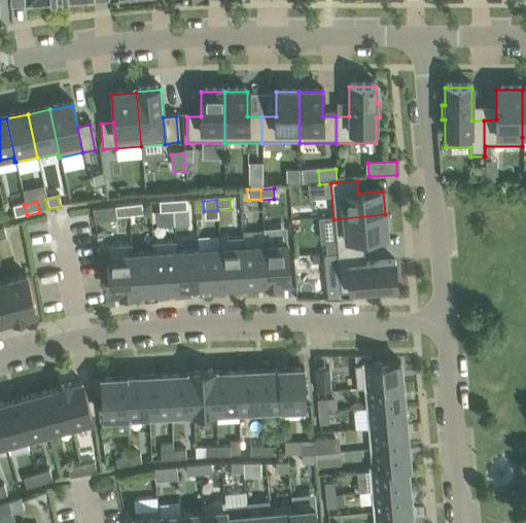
[(185,202),(172,203),(173,213),(186,212),(185,202)]
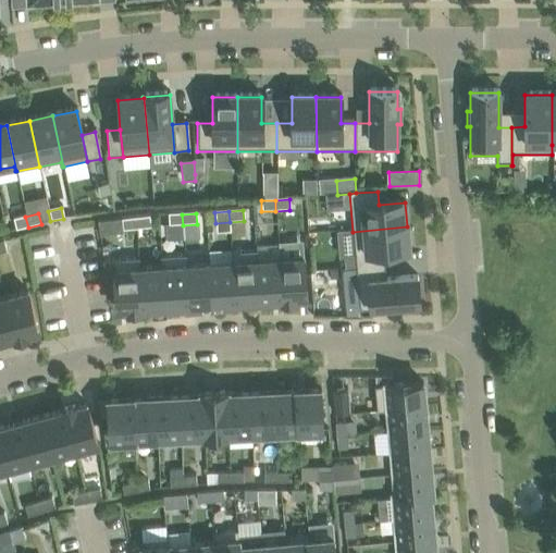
[(183,225),(182,214),(168,214),(169,226),(183,225)]
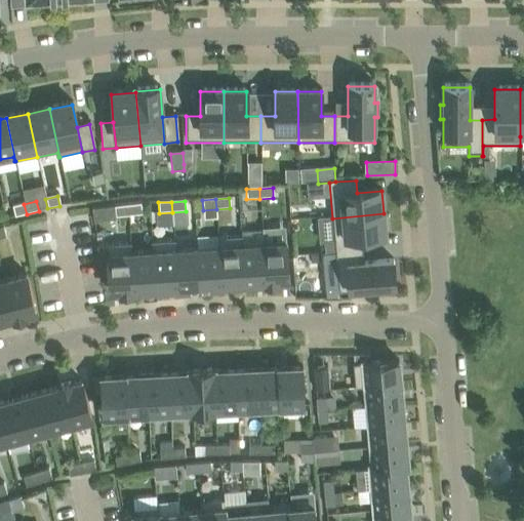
[(27,214),(24,204),(12,207),(14,217),(27,214)]
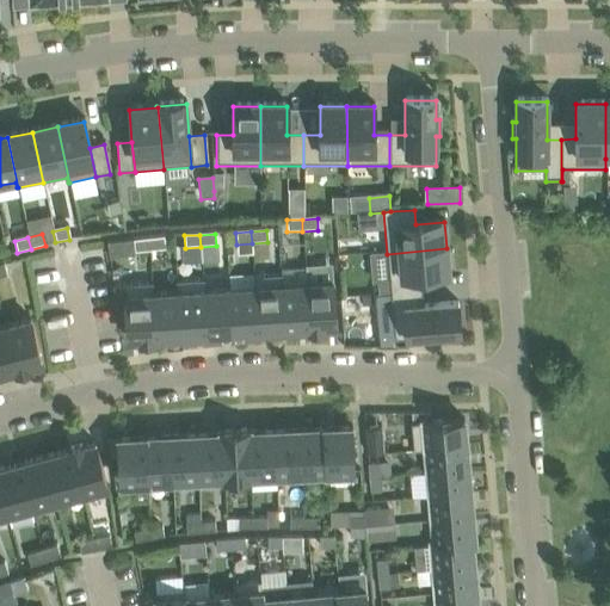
[(164,237),(148,240),(149,252),(165,251),(164,237)]
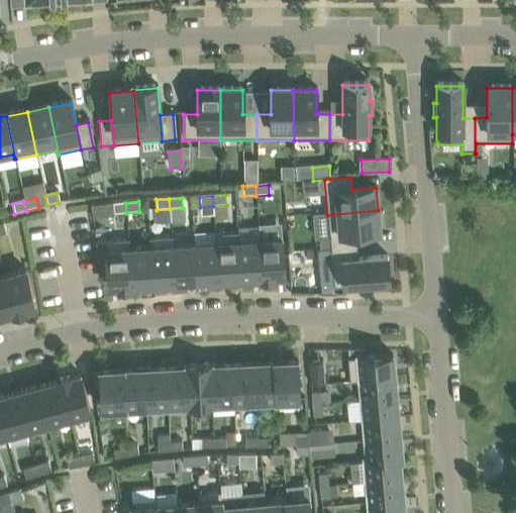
[(126,213),(125,203),(112,205),(113,215),(126,213)]
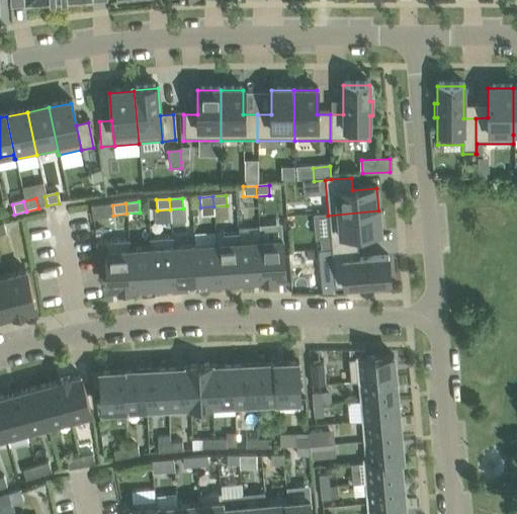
[(328,216),(331,251),(357,248),(356,236),(380,234),(379,229),(384,229),(382,215),(378,215),(378,210),(328,216)]
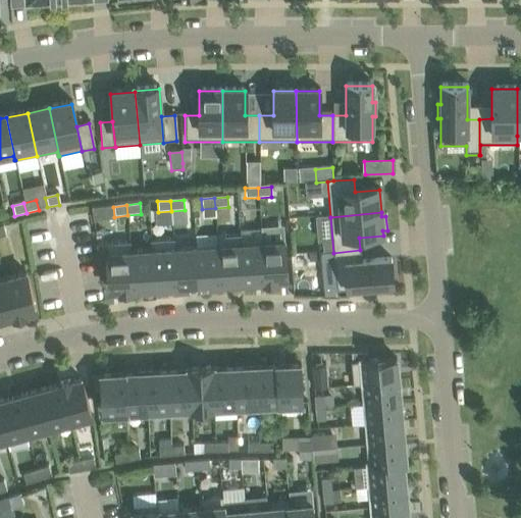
[(221,286),(242,285),(240,247),(241,247),(240,237),(216,239),(216,248),(217,248),(220,286),(221,286)]
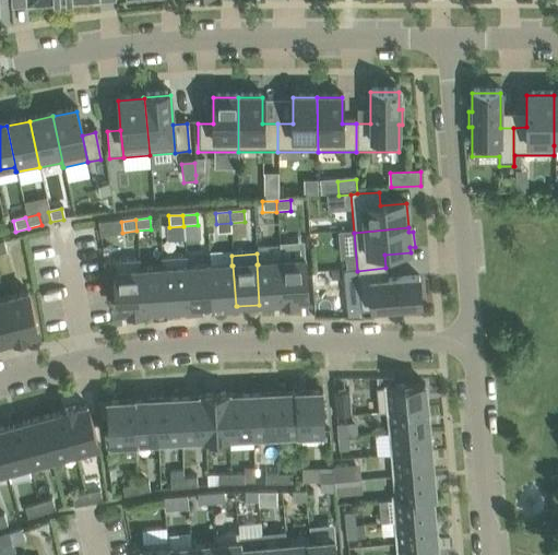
[(165,310),(188,309),(189,309),(186,269),(187,269),(187,258),(161,260),(162,270),(163,270),(165,310)]
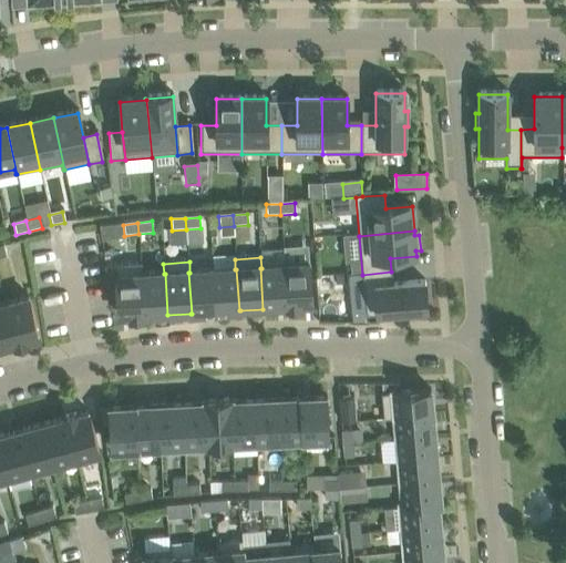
[(142,276),(141,265),(104,267),(111,296),(117,296),(119,318),(129,317),(129,319),(144,318),(144,316),(143,316),(141,276),(142,276)]
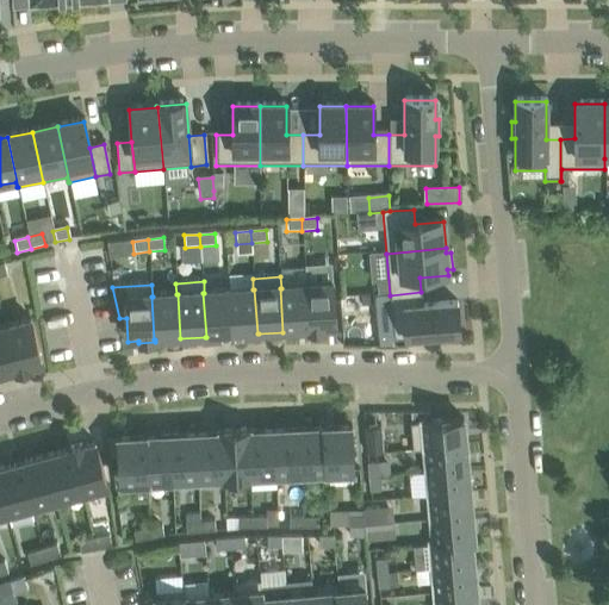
[(333,285),(305,287),(309,330),(308,330),(308,332),(324,331),(324,329),(335,329),(333,285)]
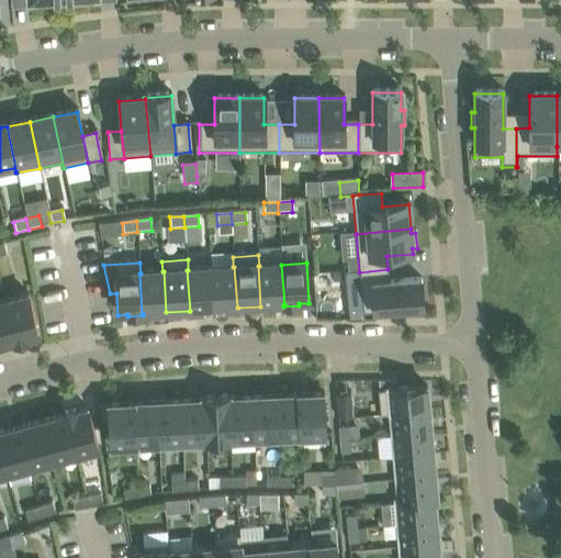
[(284,304),(281,265),(259,266),(258,266),(260,307),(283,304),(284,304)]
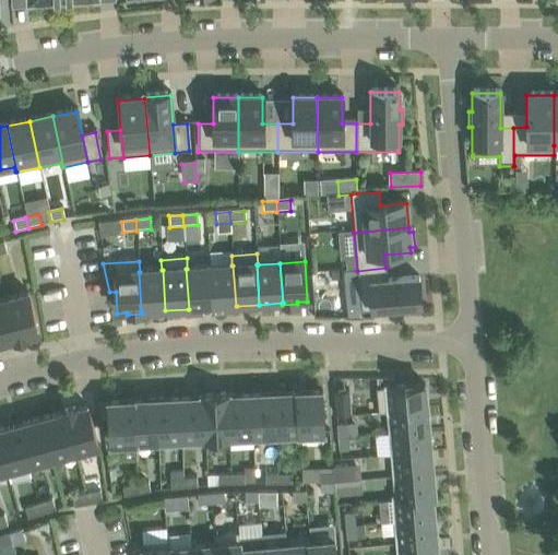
[(233,266),(232,266),(210,268),(212,309),(236,308),(237,308),(237,306),(236,306),(233,266)]
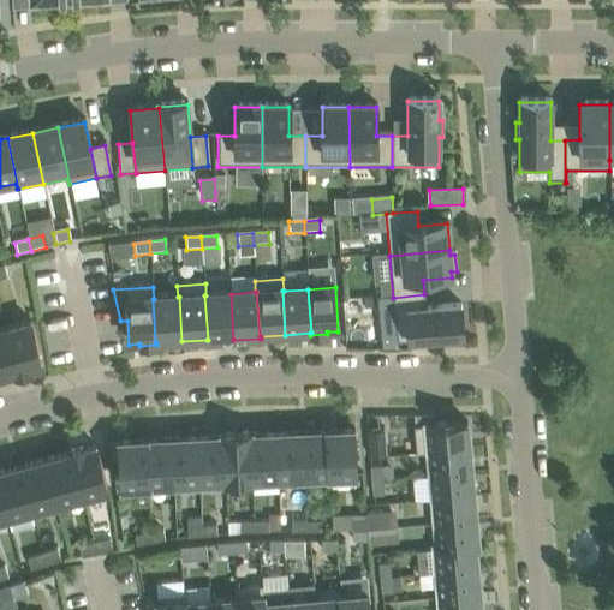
[(207,342),(233,340),(231,294),(206,295),(204,295),(208,340),(207,340),(207,342)]
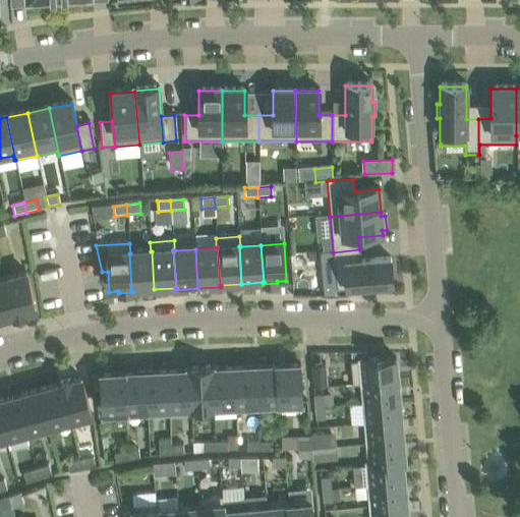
[(359,249),(333,252),(337,291),(392,286),(390,260),(360,263),(359,249)]
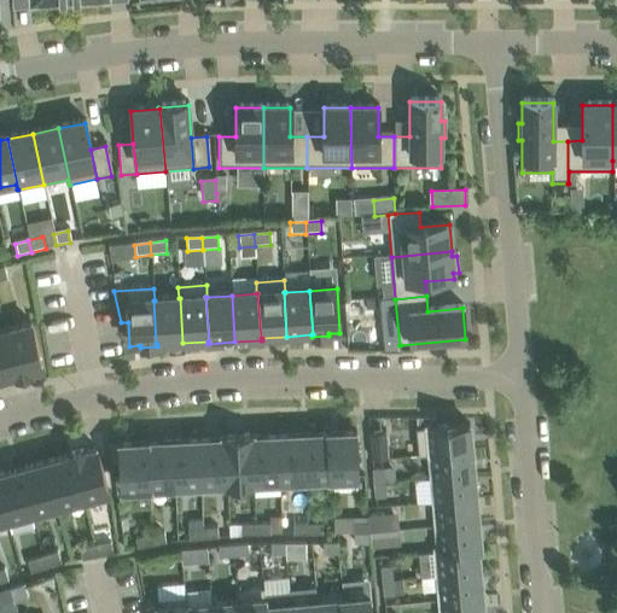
[(179,298),(155,301),(153,301),(156,344),(157,344),(182,343),(180,298),(179,298)]
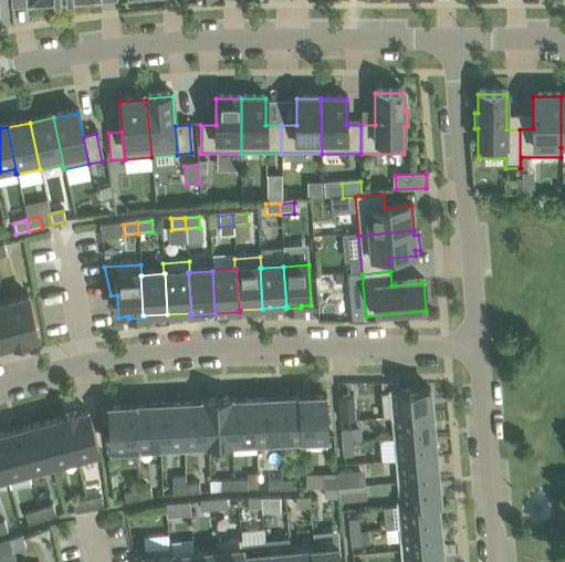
[(331,277),(315,278),(315,289),(331,288),(331,277)]
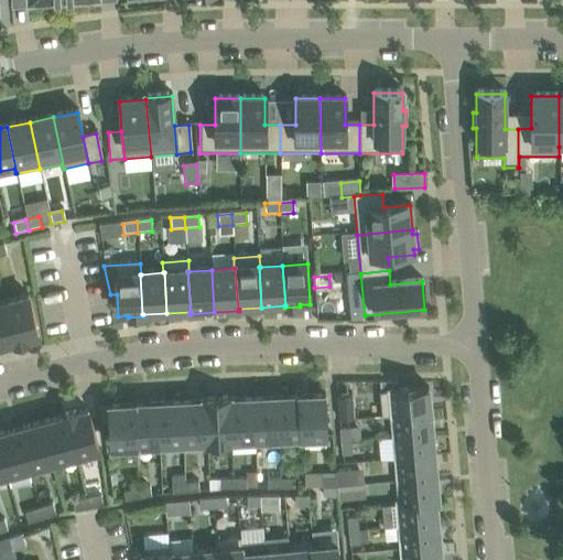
[(14,344),(13,344),(14,346),(30,342),(29,341),(39,337),(28,298),(3,303),(14,344)]
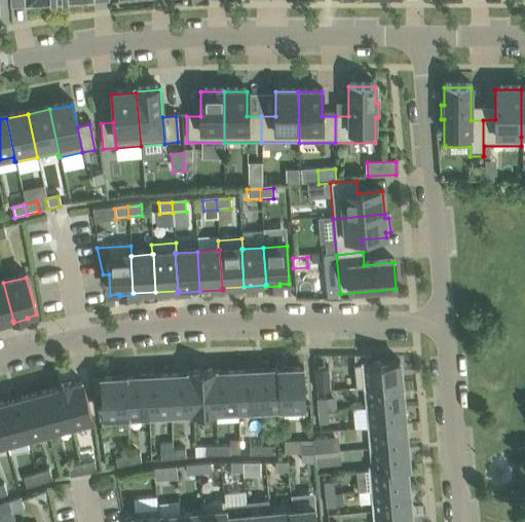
[(0,325),(12,321),(13,321),(3,283),(0,284),(0,325)]
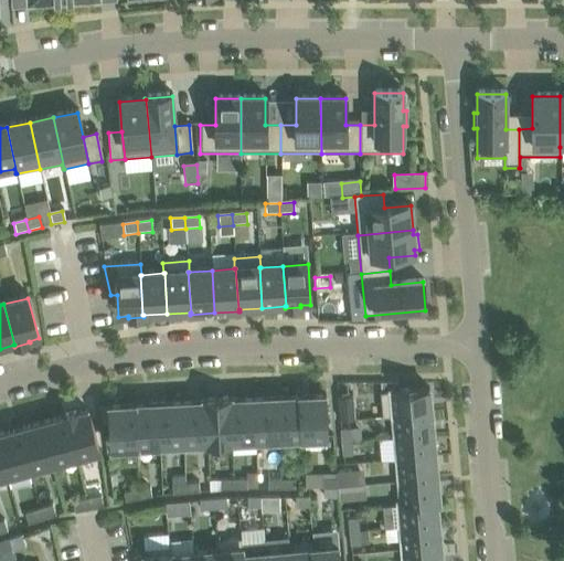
[(380,384),(380,394),(397,393),(397,384),(380,384)]
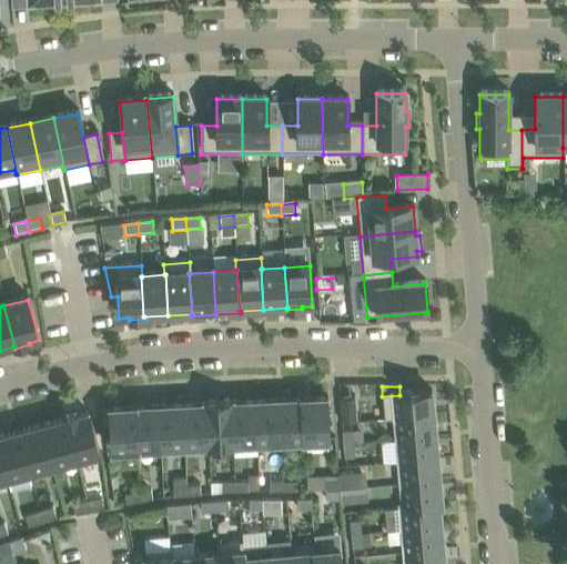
[(382,396),(384,421),(433,416),(431,392),(400,395),(382,396)]
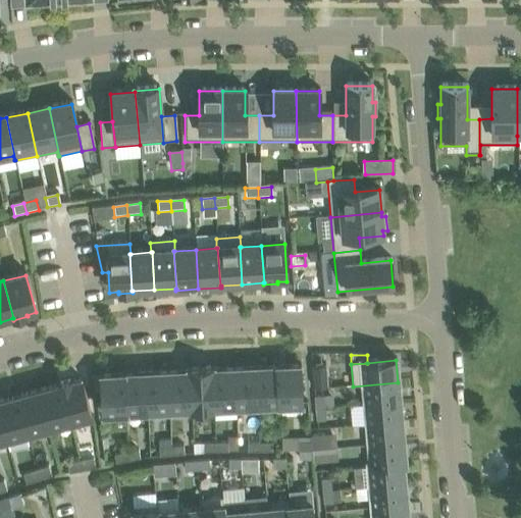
[(325,366),(311,367),(313,391),(327,390),(325,366)]
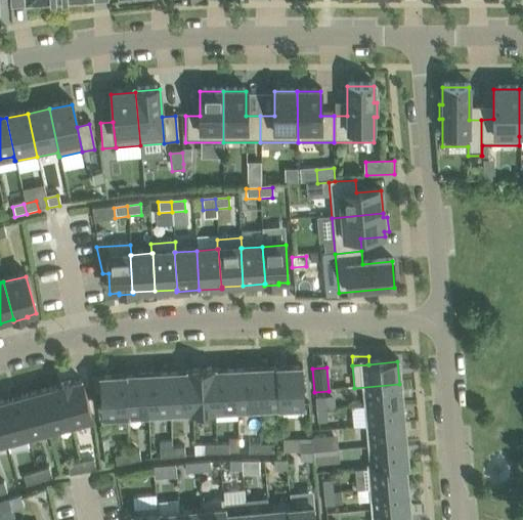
[(302,369),(278,370),(280,407),(303,406),(302,369)]
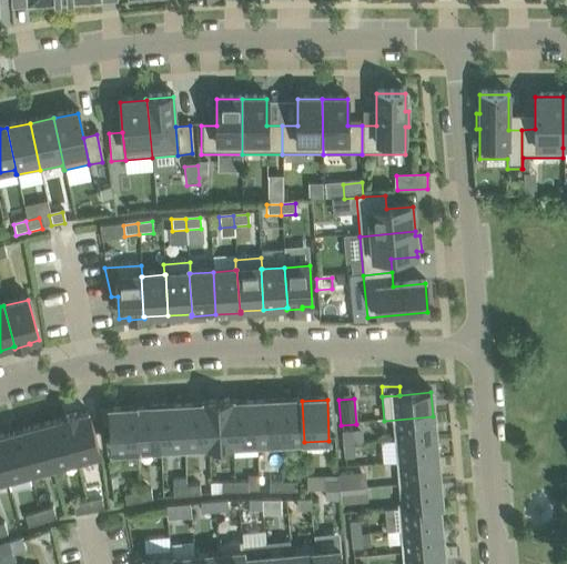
[(302,401),(277,402),(280,443),(304,442),(302,401)]
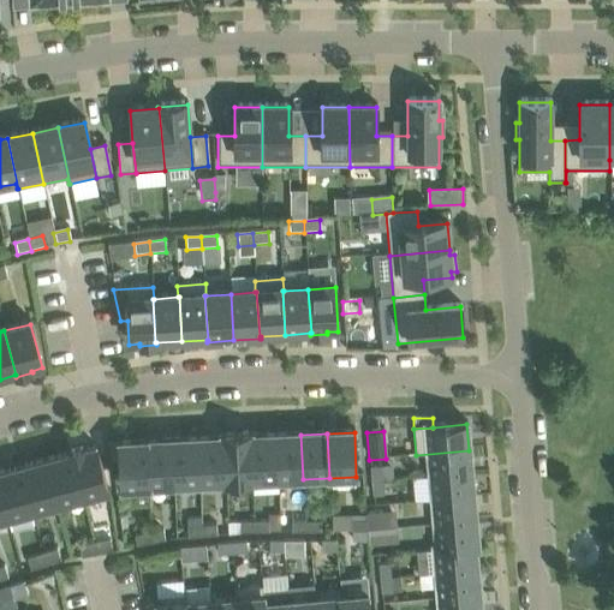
[(250,435),(222,436),(225,483),(252,482),(250,435)]
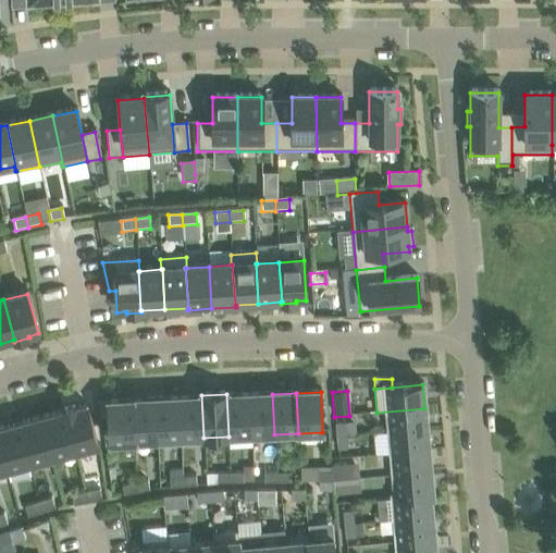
[(226,394),(229,437),(251,435),(249,395),(227,396),(226,394)]
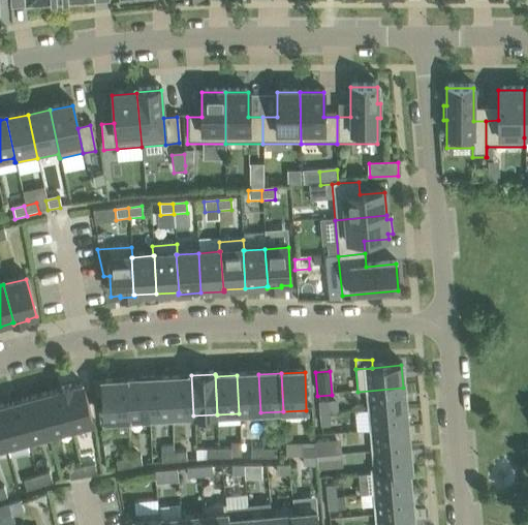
[(258,374),(237,375),(239,413),(260,412),(258,374)]
